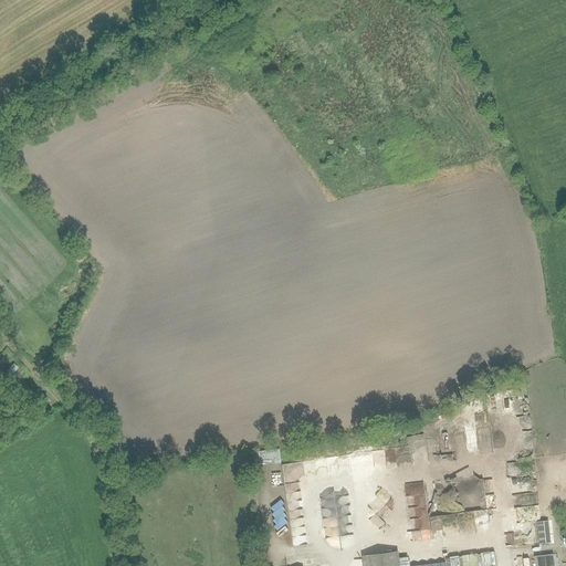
[(410,447),(386,448),(387,463),(410,461),(410,447)]
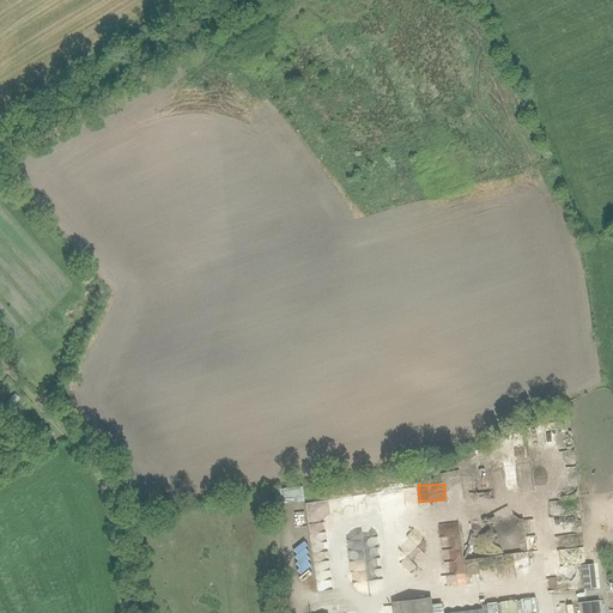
[(274,504),(305,499),(303,485),(272,489),(274,504)]
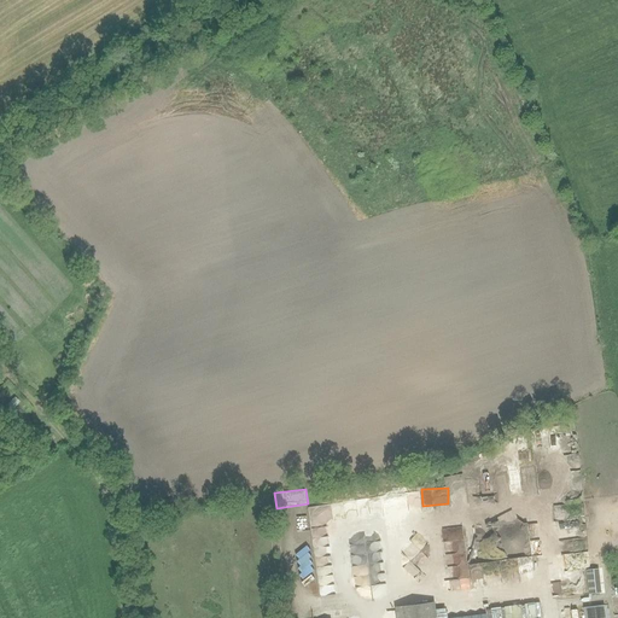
[(325,519),(333,518),(331,503),(309,507),(315,547),(328,546),(325,519)]
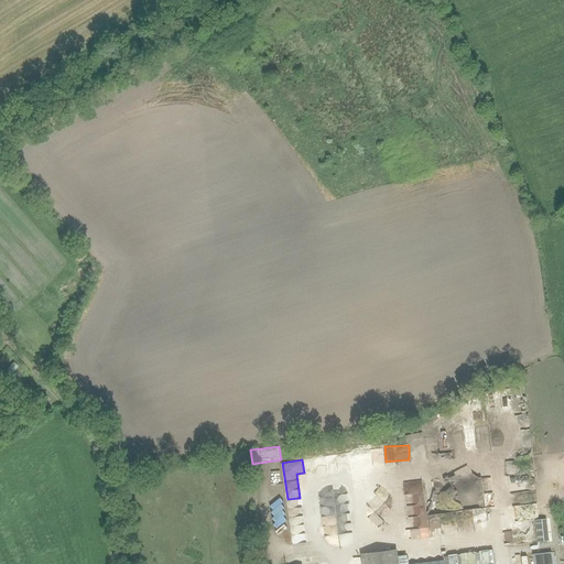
[(373,498),(368,501),(375,510),(392,496),(383,485),(371,495),(373,498)]
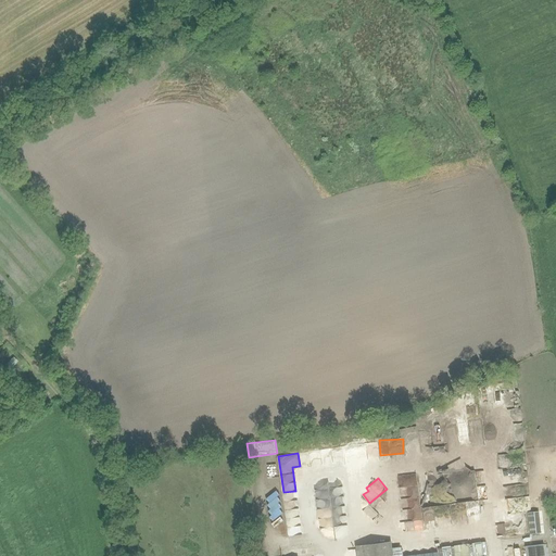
[(404,521),(406,531),(426,529),(426,528),(436,527),(433,506),(421,507),(418,484),(407,487),(412,520),(404,521)]
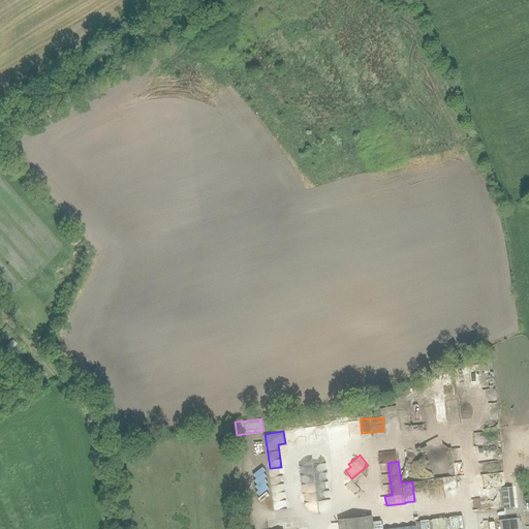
[(517,492),(516,486),(501,488),(504,507),(516,506),(514,493),(517,492)]
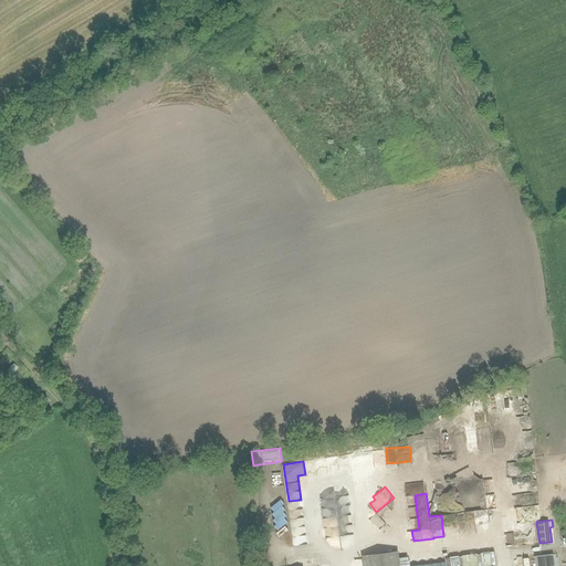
[(294,542),(294,544),(307,543),(306,535),(302,535),(303,541),(294,542)]
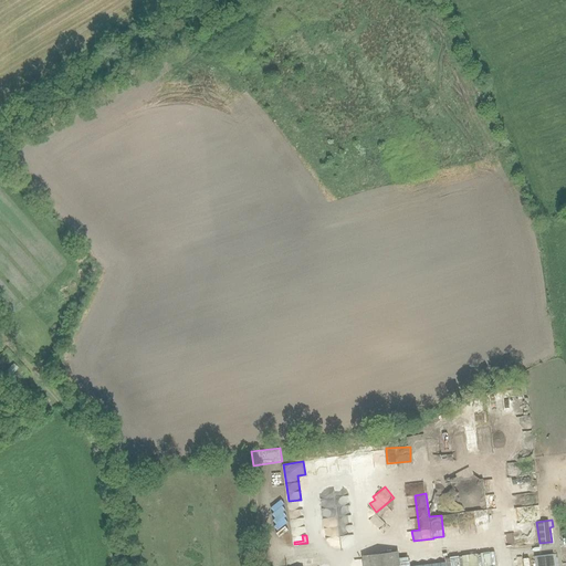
[(363,565),(398,565),(397,553),(362,557),(363,565)]
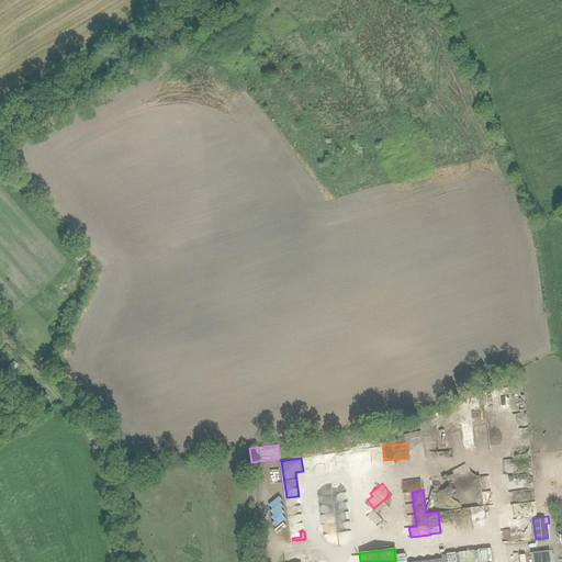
[(550,561),(550,550),(531,552),(531,561),(550,561)]
